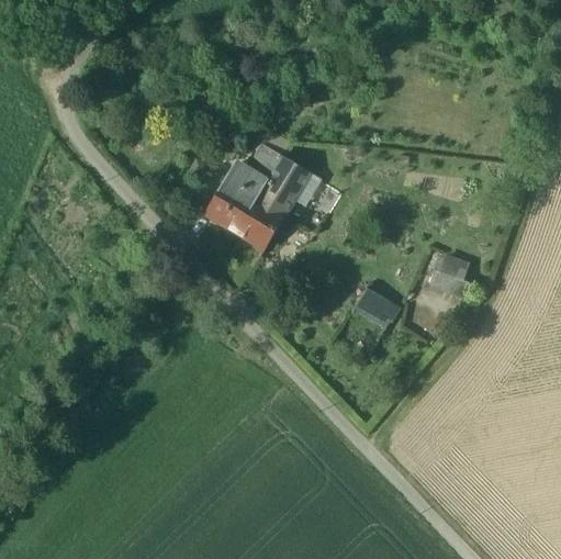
[(283,156),(264,144),(255,158),(265,165),(266,164),(275,169),(283,156)]
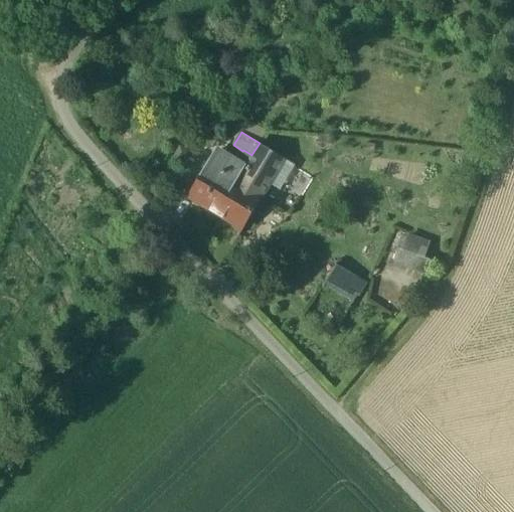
[(286,159),(260,143),(251,155),(244,167),(236,180),(263,196),(273,180),(286,159)]
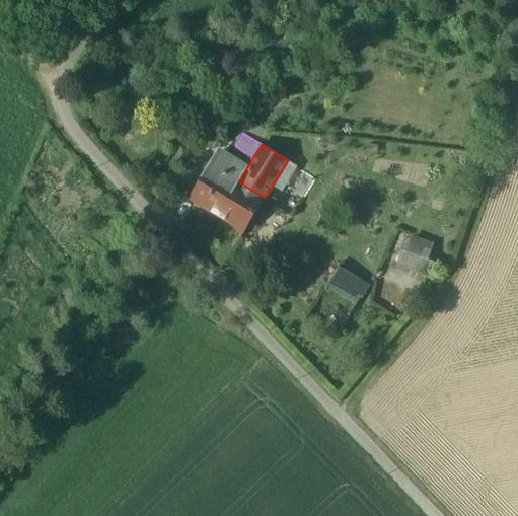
[(246,168),(219,151),(191,198),(218,215),(238,181),(246,168)]
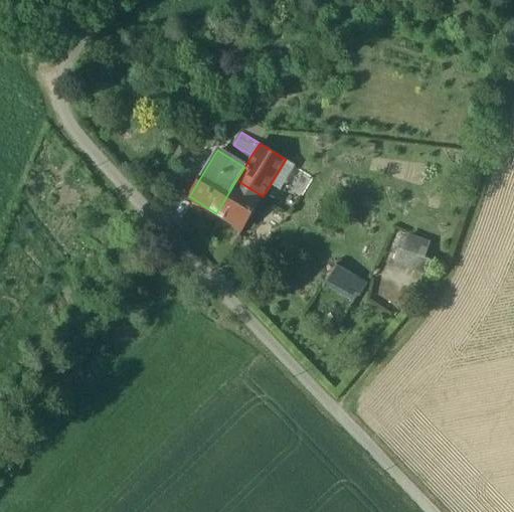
[(295,166),(286,159),(273,180),(282,185),(288,175),(289,176),(295,167),(295,166)]
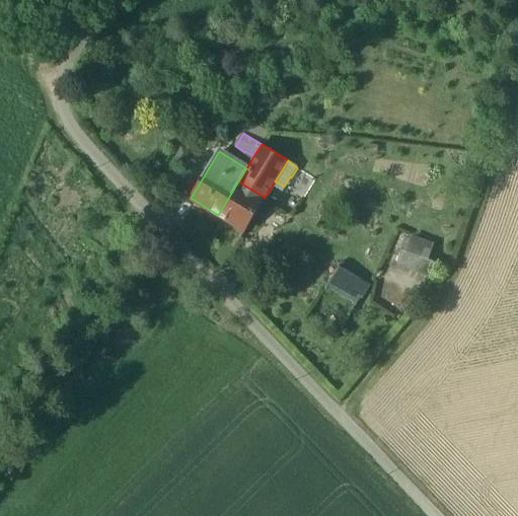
[(315,179),(297,168),(291,177),(285,188),(303,199),(315,179)]
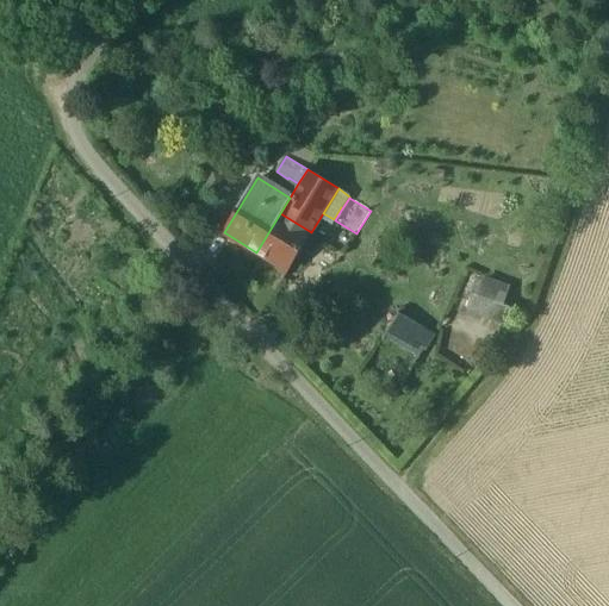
[(311,232),(280,213),(256,252),(286,272),(311,232)]
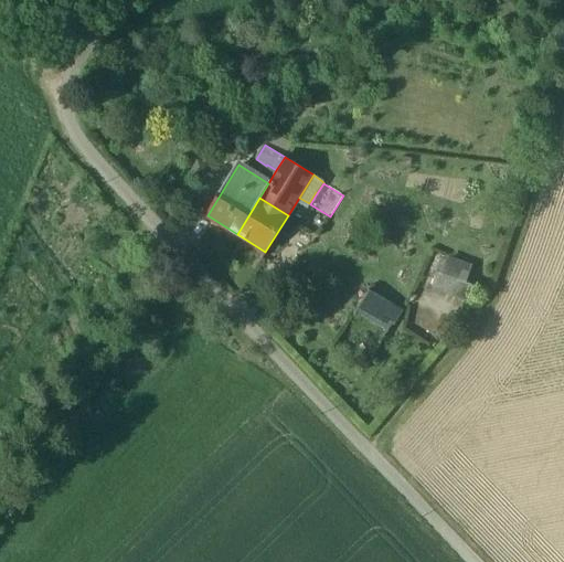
[(447,251),(435,285),(465,296),(477,262),(447,251)]
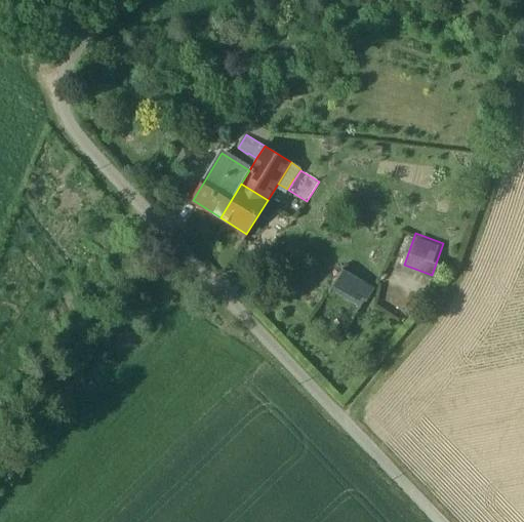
[(361,279),(344,269),(331,288),(360,305),(364,299),(353,293),(361,279)]
